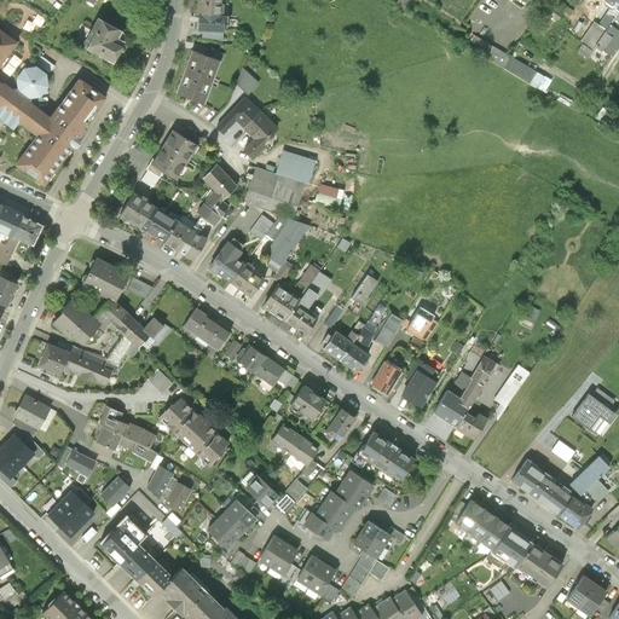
[(196,0),(195,15),(197,15),(223,16),(224,5),(220,5),(220,0),(196,0)]
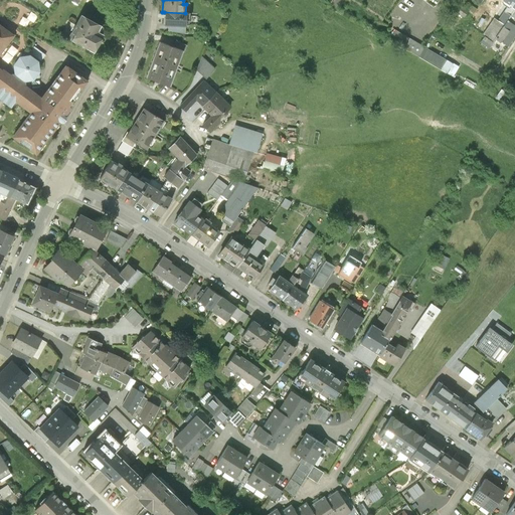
[(514,0),(505,0),(504,2),(509,6),(514,10),(514,0)]
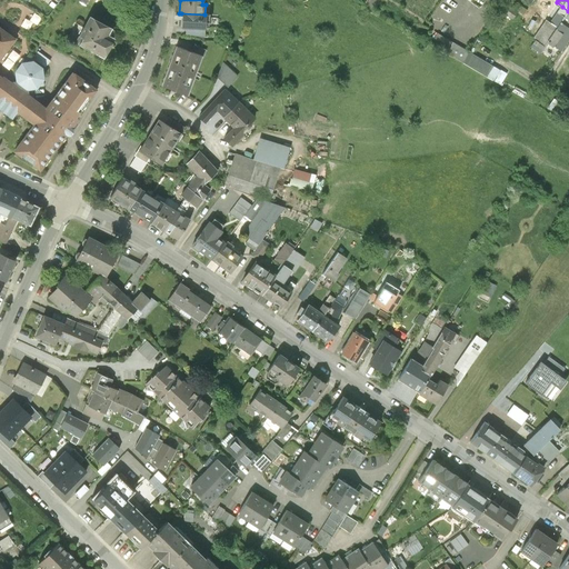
[(527,11),(517,3),(512,9),(518,13),(522,17),(527,11)]
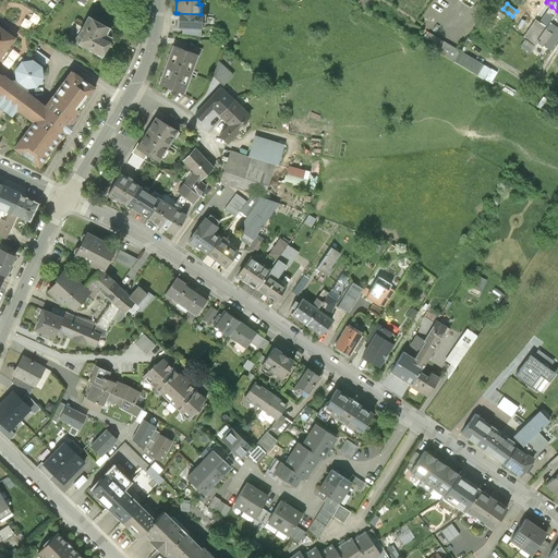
[(502,20),(508,13),(502,9),(498,5),(493,13),(502,20)]
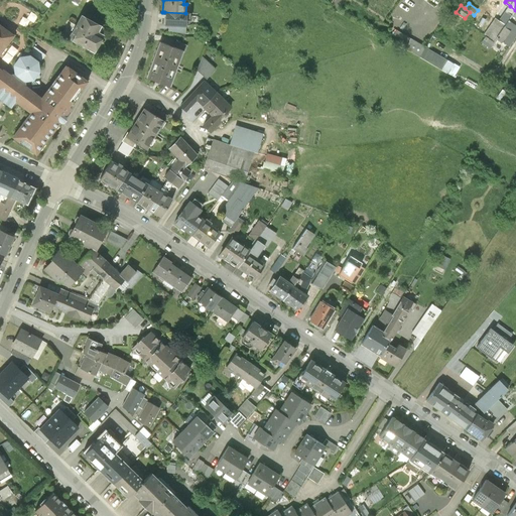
[(509,21),(515,11),(515,10),(510,6),(499,20),(496,18),(483,35),(486,36),(494,42),(497,38),(509,21)]
